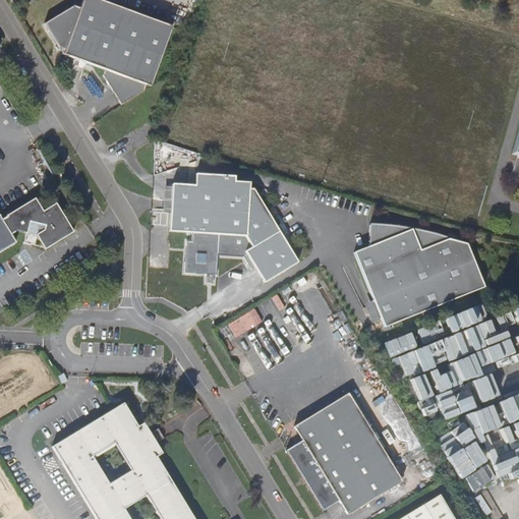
[(171,25),(102,0),(79,0),(77,6),(71,4),(45,21),(58,44),(64,46),(62,51),(104,66),(102,71),(120,102),(143,88),(146,81),(150,82),(171,25)]
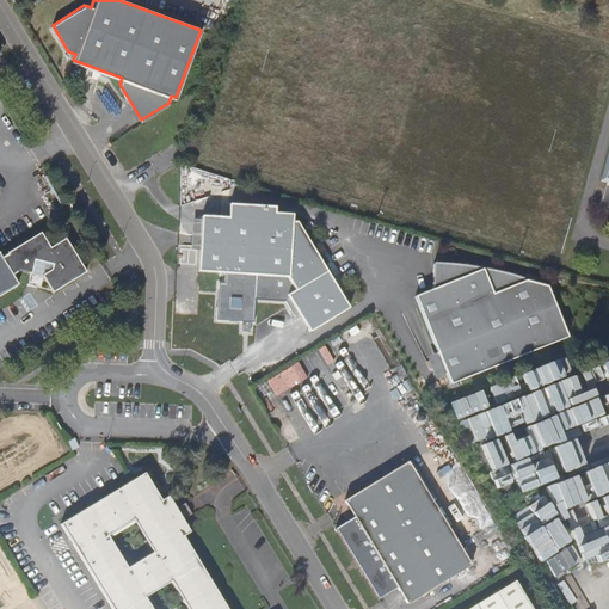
[(231,215),(219,214),(207,214),(203,214),(200,269),(227,271),(227,281),(221,281),(219,317),(245,319),(253,319),(256,319),(257,296),(288,297),(296,313),(301,311),(313,330),(352,306),(302,225),(294,225),(295,213),(277,211),(277,204),(231,201),(231,215)]
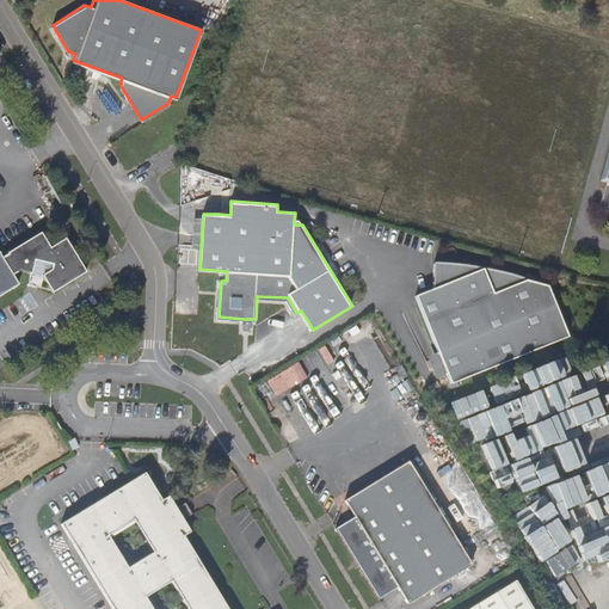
[(0,288),(17,278),(11,269),(18,265),(30,268),(28,274),(36,276),(37,270),(42,271),(51,287),(85,266),(66,233),(49,243),(40,227),(0,251),(0,250),(0,288)]
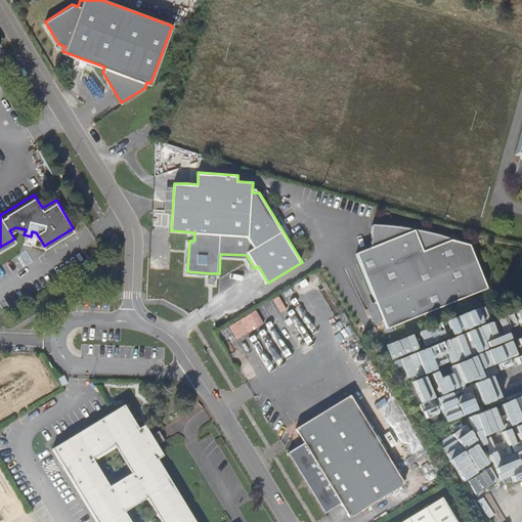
[(489,290),(470,231),(375,227),(374,246),(359,250),(377,300),(370,302),(370,305),(376,322),(387,318),(388,323),(489,290)]
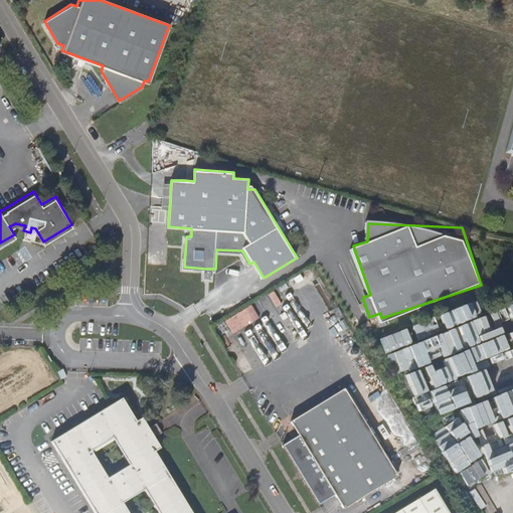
[(478,298),(467,303),(472,315),(483,311),(478,298)]
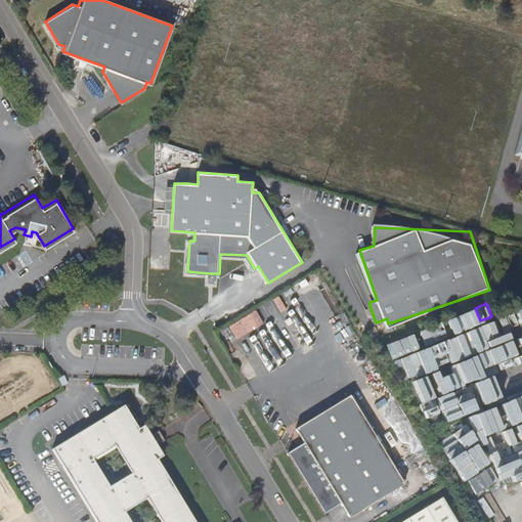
[(230,324),(238,337),(266,320),(259,308),(230,324)]
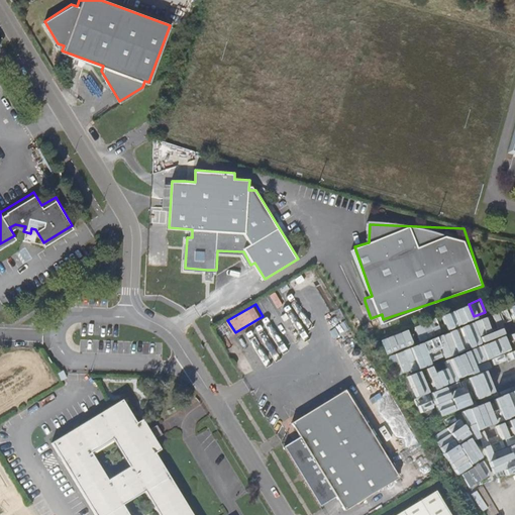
[(514,308),(421,337),(418,326),(385,336),(397,376),(407,373),(421,417),(437,412),(437,413),(497,394),(488,366),(514,356),(514,308)]
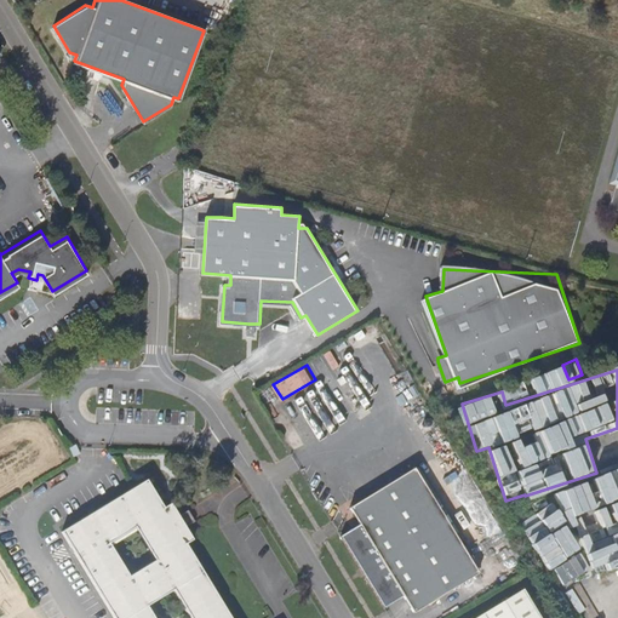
[(533,377),(539,393),(554,387),(547,371),(533,377)]
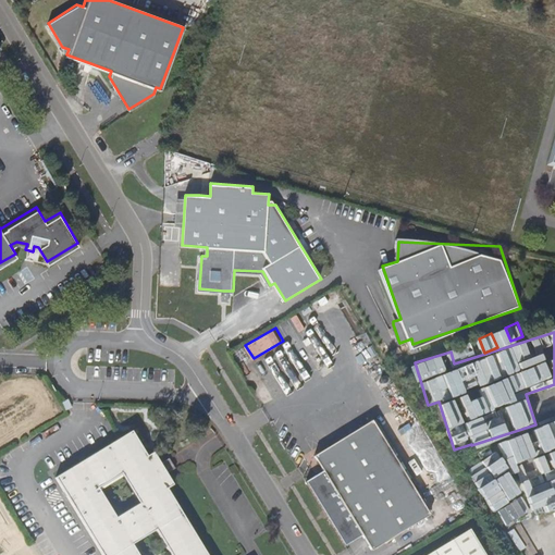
[(527,431),(500,440),(510,472),(520,470),(523,480),(544,472),(547,480),(534,484),(537,492),(530,494),(534,509),(546,505),(549,509),(554,507),(554,410),(549,412),(552,422),(527,430),(527,431)]
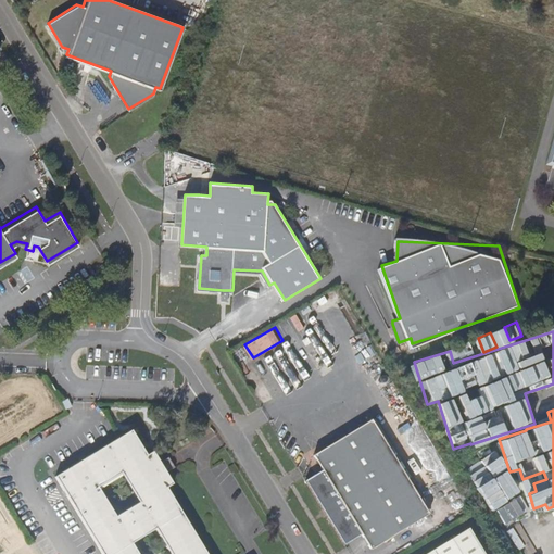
[(307,479),(345,543),(363,532),(372,548),(430,513),(373,418),(315,453),(324,468),(307,479)]
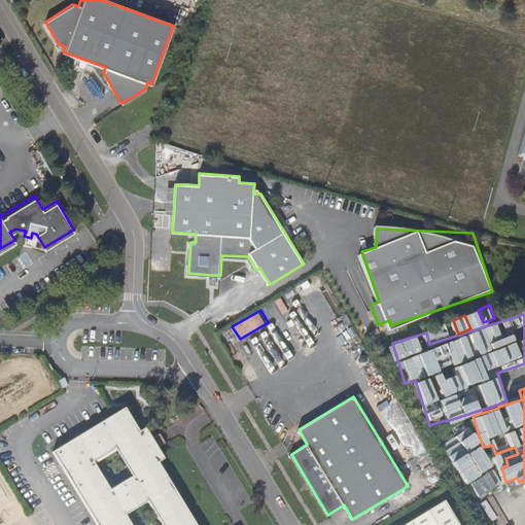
[(153,436),(147,426),(141,430),(126,407),(54,451),(99,524),(199,524),(160,460),(165,456),(160,447),(167,442),(162,431),(153,436)]
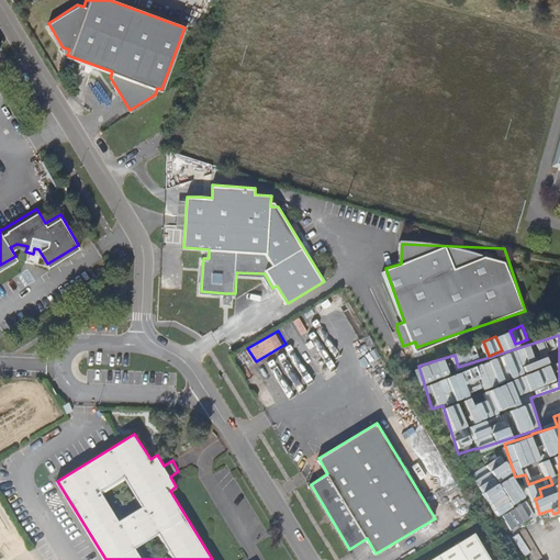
[(505,454),(473,470),(485,493),(486,492),(499,513),(528,496),(505,454)]
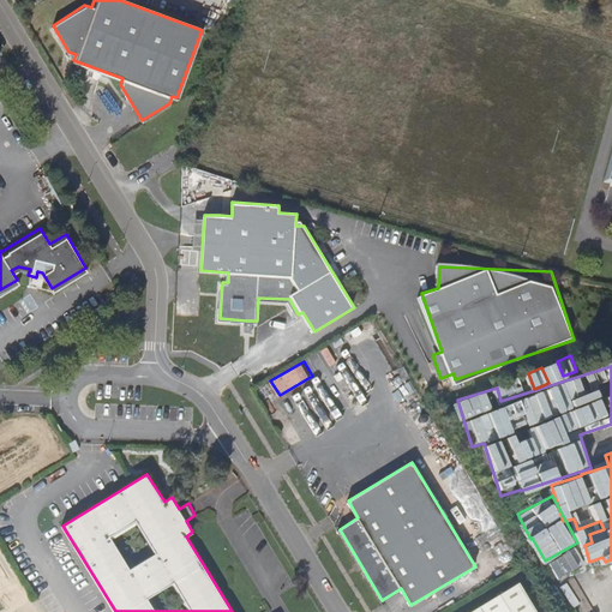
[(580,546),(551,559),(559,576),(588,563),(580,546)]
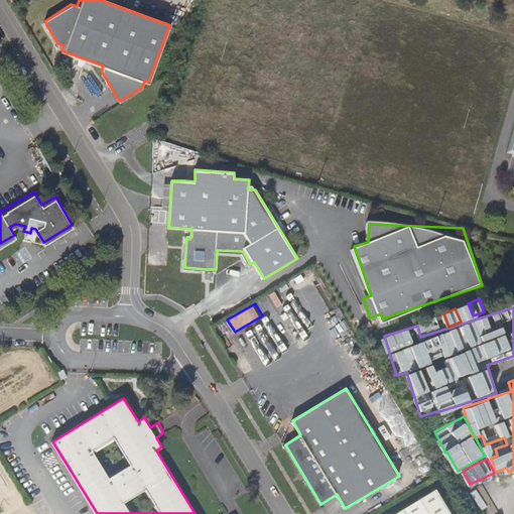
[(402,478),(424,465),(421,460),(399,473),(402,478)]
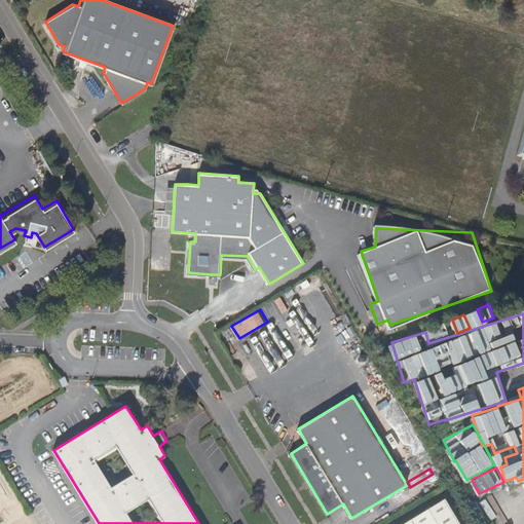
[(461,523),(446,498),(403,523),(461,523)]
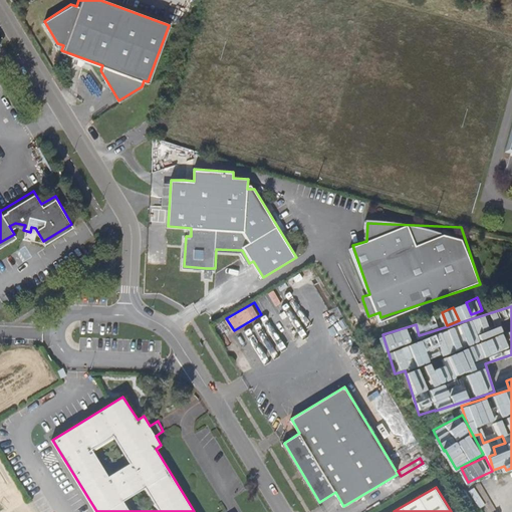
All buildings are outlined.
